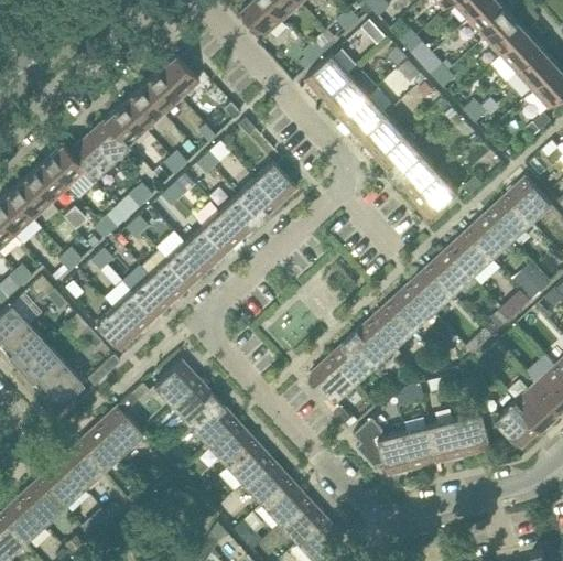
[(263,0),(250,0),(240,10),(264,36),(282,20),(263,0)]
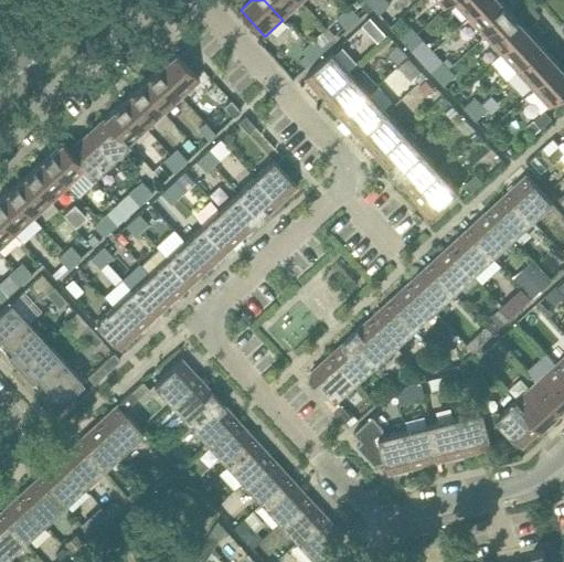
[(300,3),(297,0),(264,0),(283,20),(300,3)]
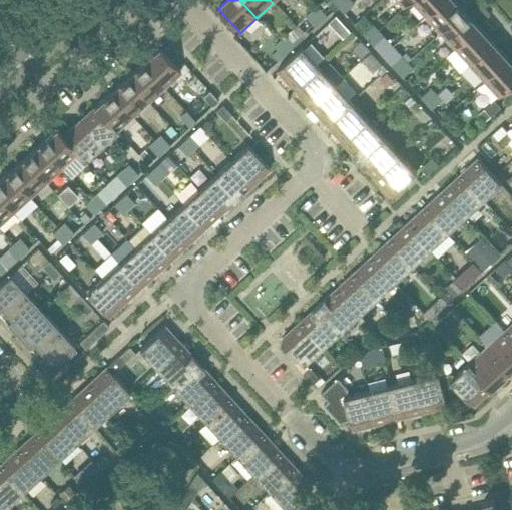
[(336,0),(333,3),(338,9),(347,0),(336,0)]
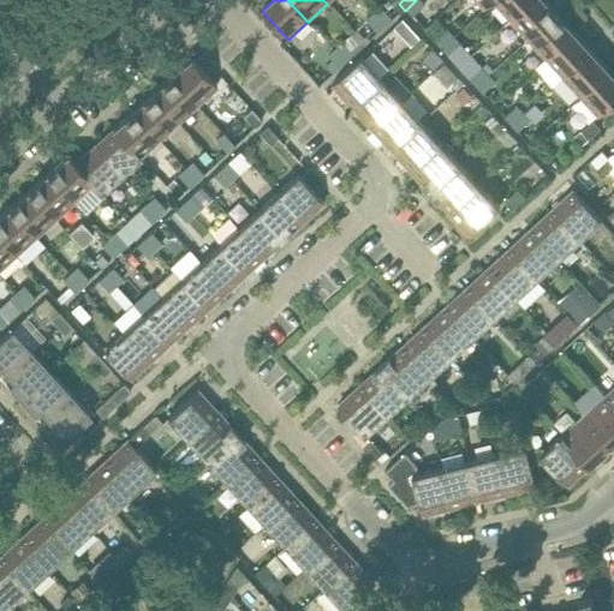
[(417,0),(416,0),(405,11),(423,31),(435,19),(417,0)]
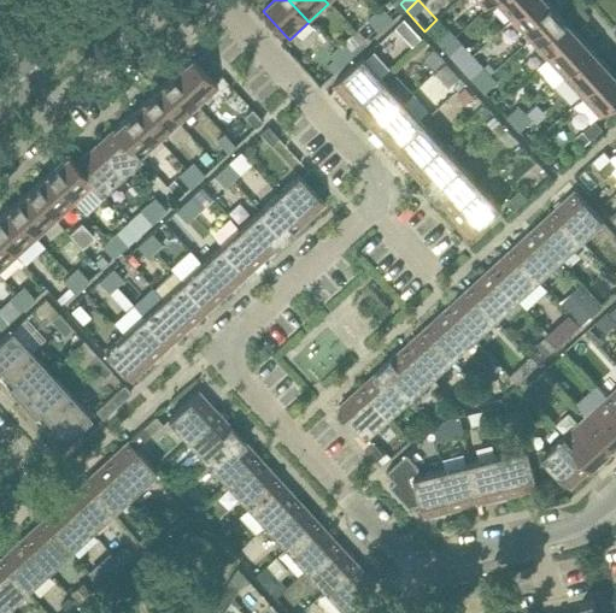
[(494,3),(496,0),(475,0),(486,11),(494,3)]
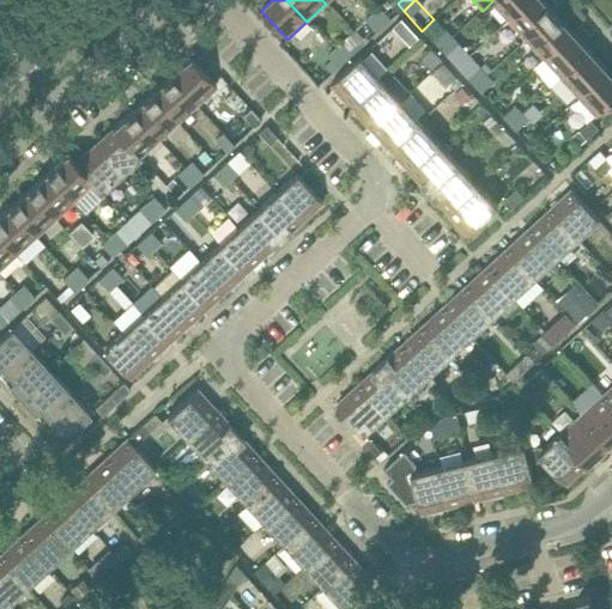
[(529,0),(492,0),(491,2),(508,22),(529,0)]
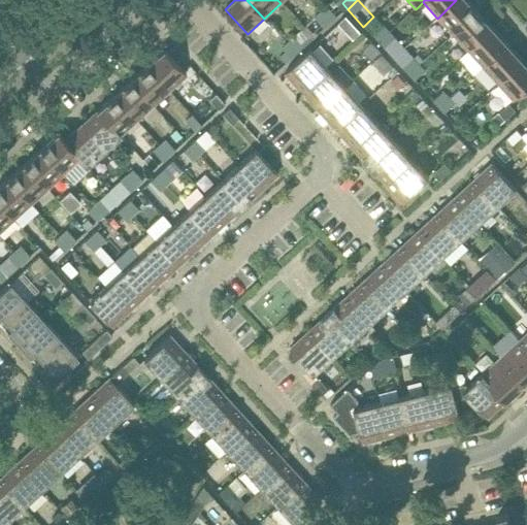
[(452,35),(476,12),(465,0),(456,0),(437,19),(452,35)]
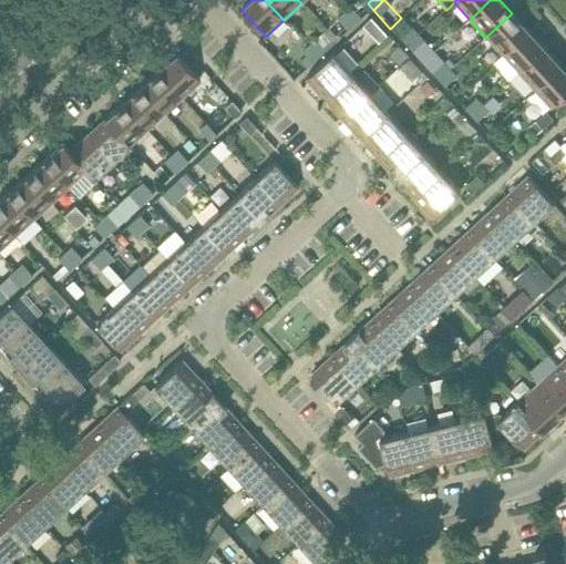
[(351,9),(345,14),(354,26),(361,20),(351,9)]
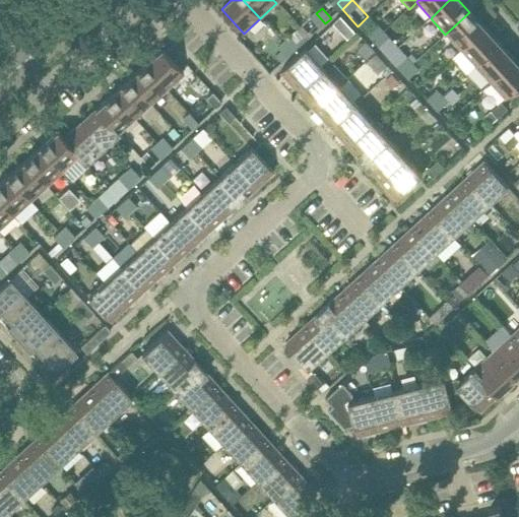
[(460,51),(484,28),(469,12),(445,35),(460,51)]
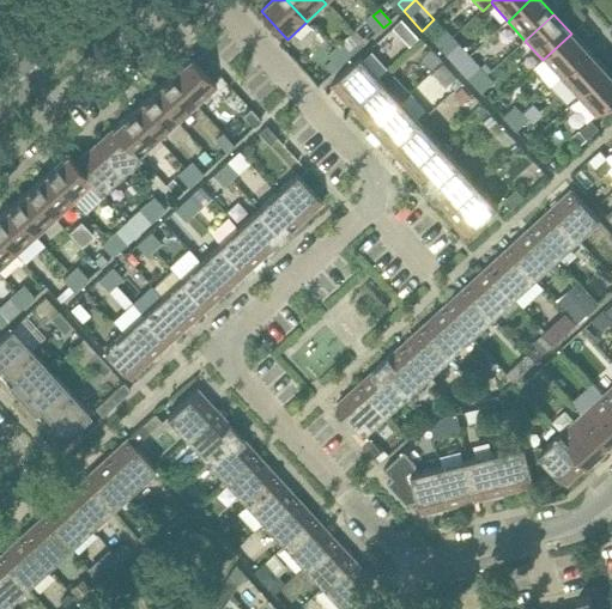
[(376,35),(383,28),(373,16),(365,23),(376,35)]
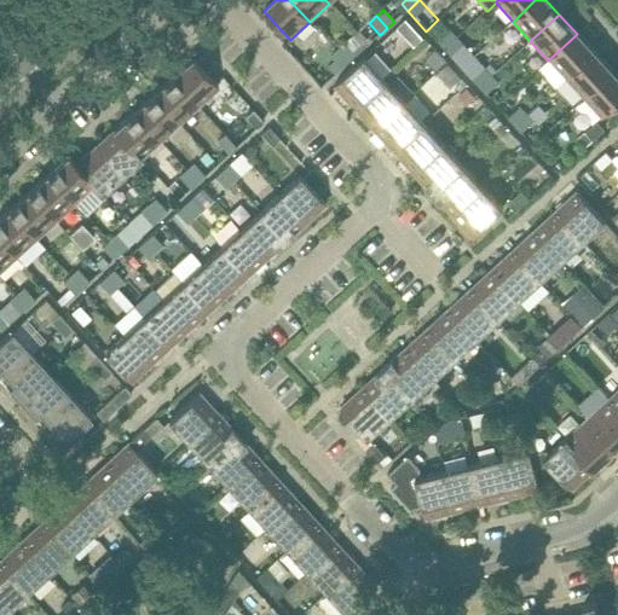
[(406,22),(398,30),(405,39),(415,32),(406,22)]
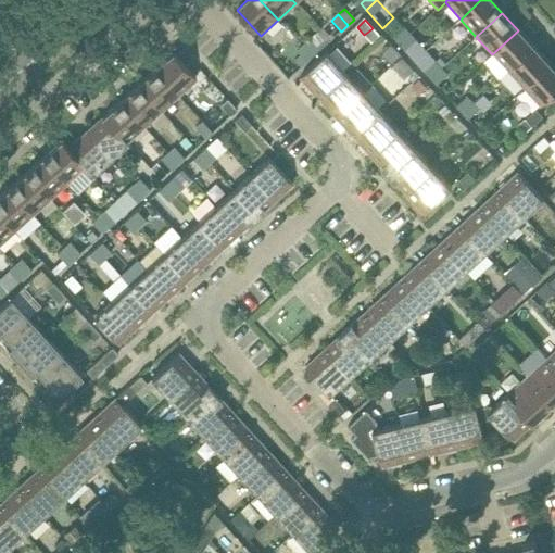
[(392,38),(399,45),(410,35),(403,28),(392,38)]
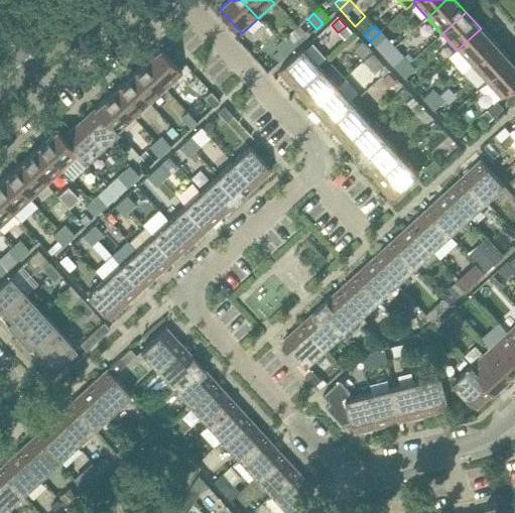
[(472,67),(496,44),(481,28),(457,50),(472,67)]
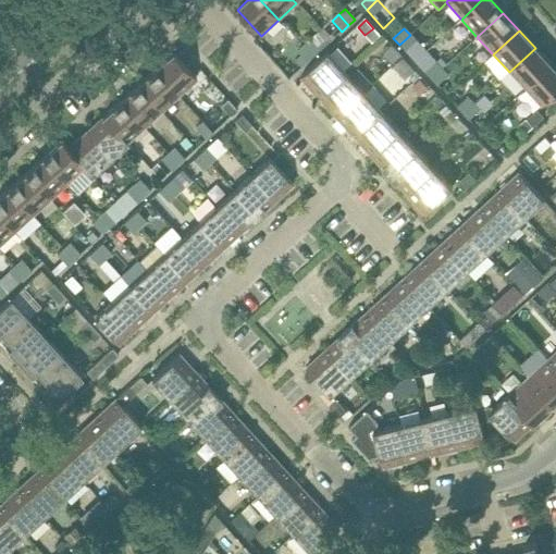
[(410,35),(399,45),(405,51),(416,41),(410,35)]
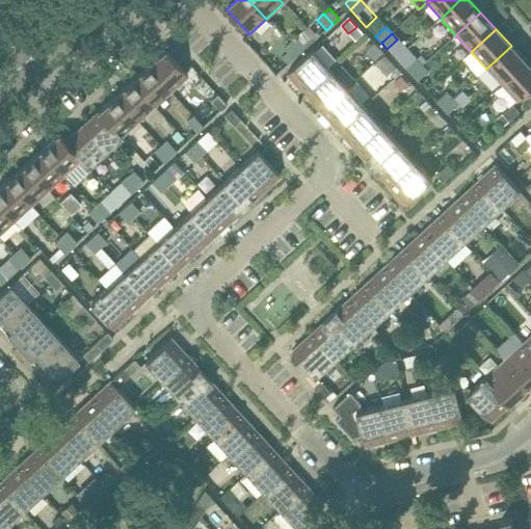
[(290,45),(299,54),(306,49),(296,38),(290,45)]
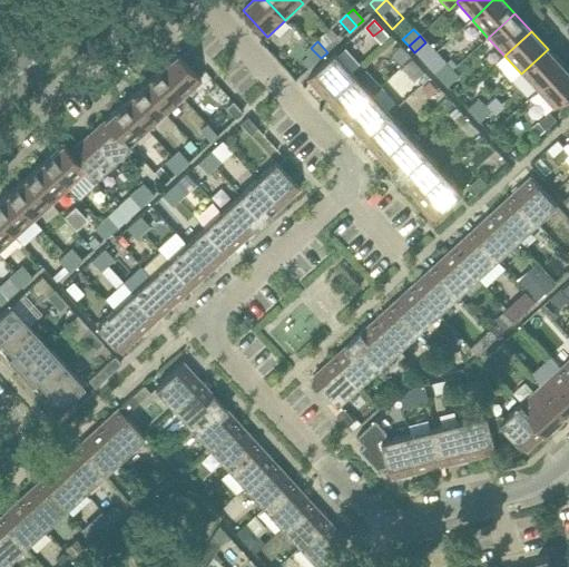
[(401,65),(410,57),(400,46),(391,55),(401,65)]
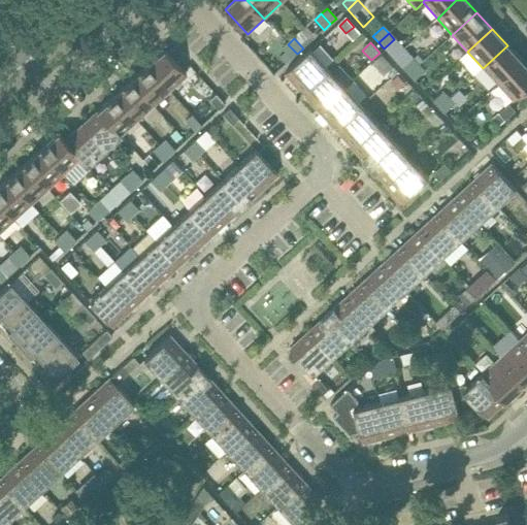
[(291,60),(297,54),(288,44),(282,50),(291,60)]
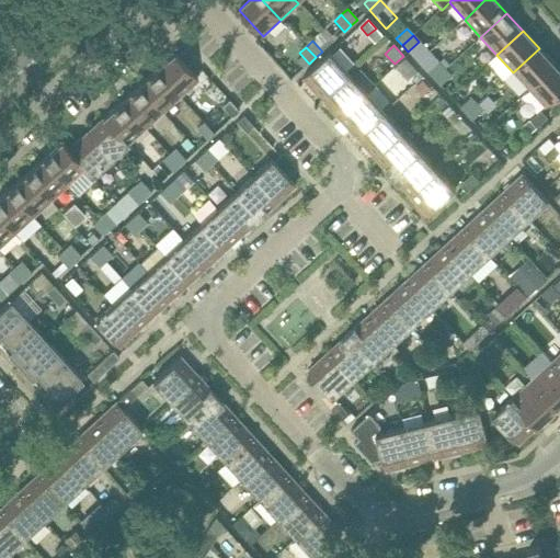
[(529,90),(555,66),(539,48),(513,72),(529,90)]
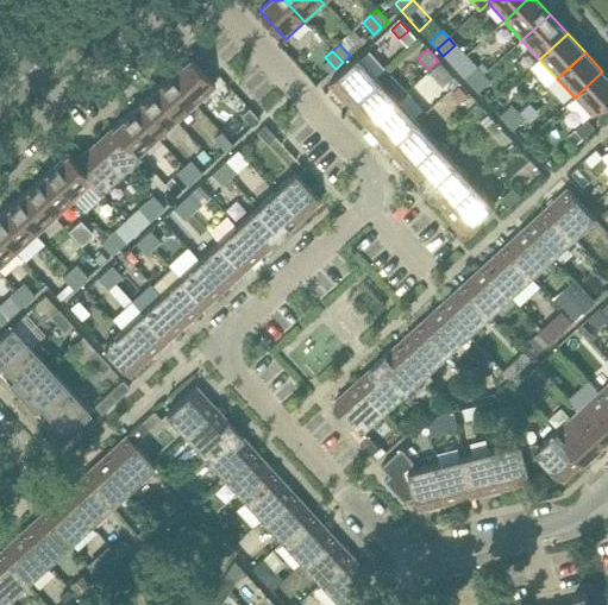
[(377,80),(358,58),(327,86),(348,107),(377,80)]
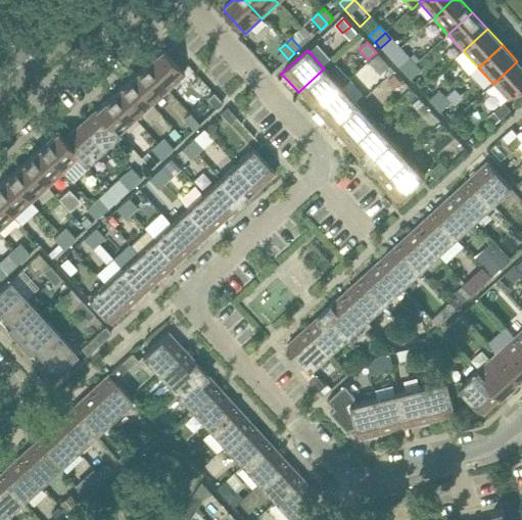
[(183,76),(161,51),(145,65),(167,90),(183,76)]
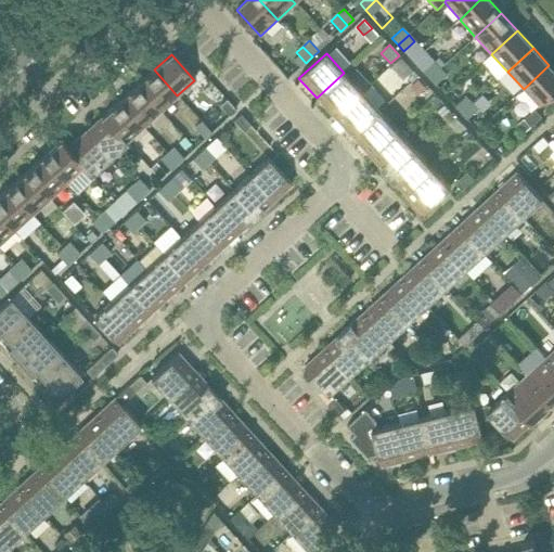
[(401,58),(390,67),(402,81),(413,72),(401,58)]
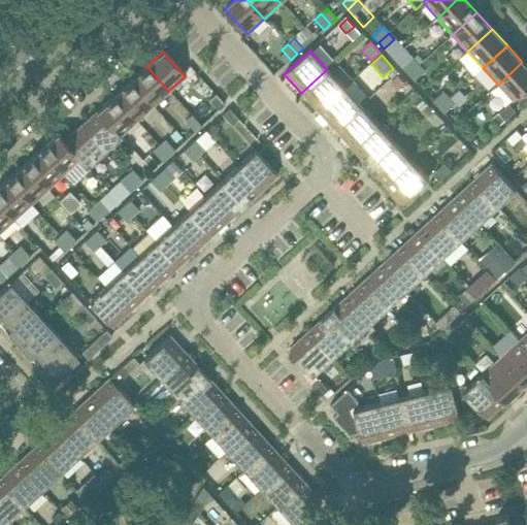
[(408,75),(419,66),(413,60),(402,69),(408,75)]
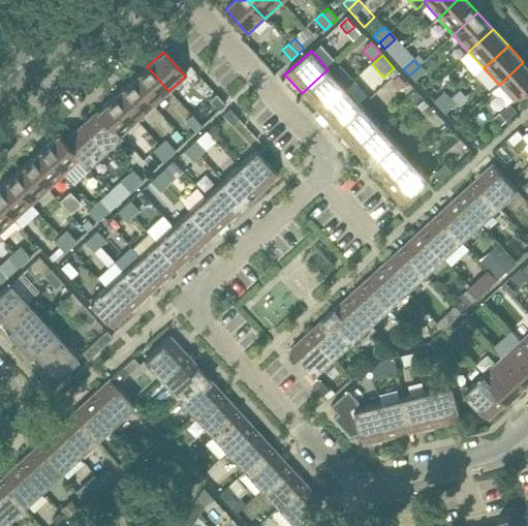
[(514,101),(527,88),(527,67),(523,62),(499,85),(514,101)]
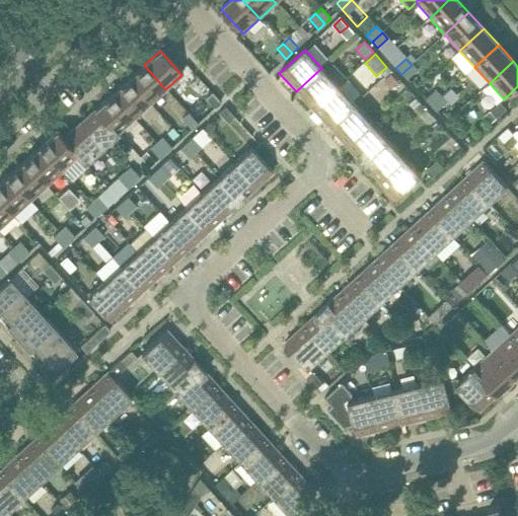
[(144,65),(128,80),(149,104),(165,89),(144,65)]
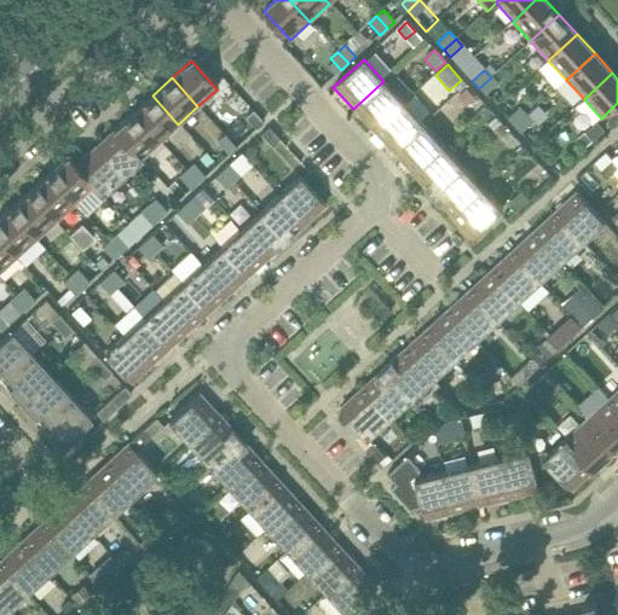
[(497,85),(491,77),(479,88),(485,96),(497,85)]
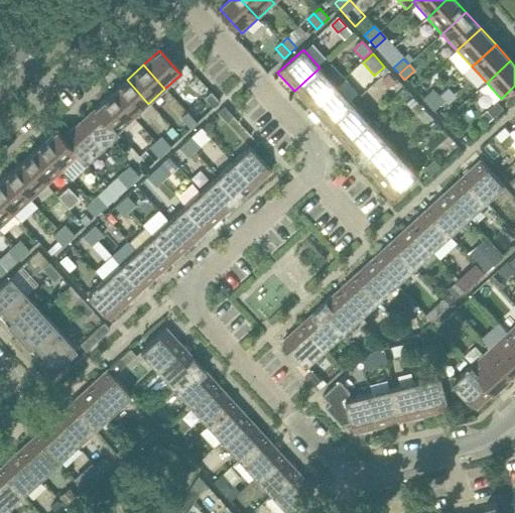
[(310,109),(336,86),(319,68),(294,91),(310,109)]
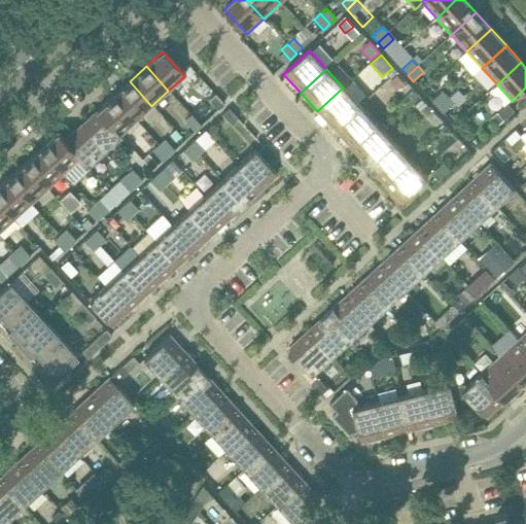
[(130,81),(113,97),(135,120),(151,106),(130,81)]
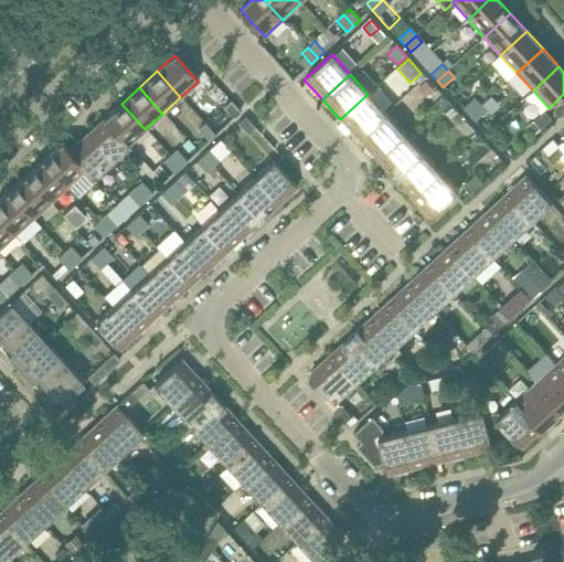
[(358,138),(386,114),(368,94),(340,119),(358,138)]
